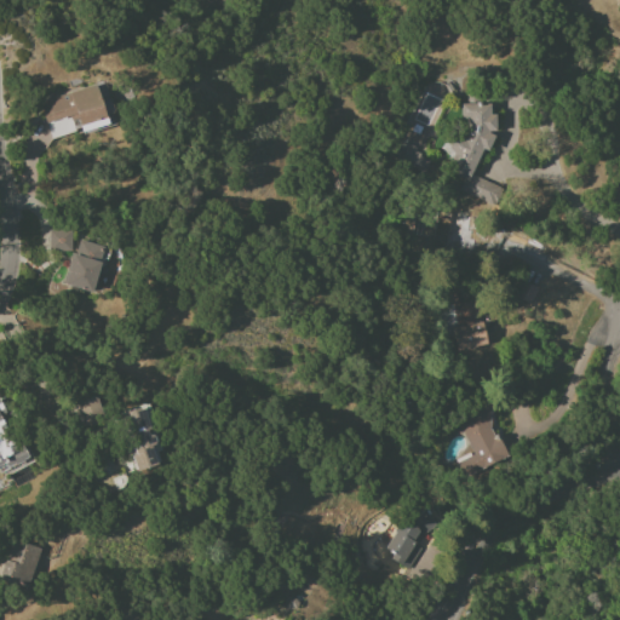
[(494,206),(499,194),(499,187),(472,174),(492,135),(493,104),(460,104),(460,120),(452,133),(443,153),(452,156),(452,173),(464,179),(458,190),(494,206)]
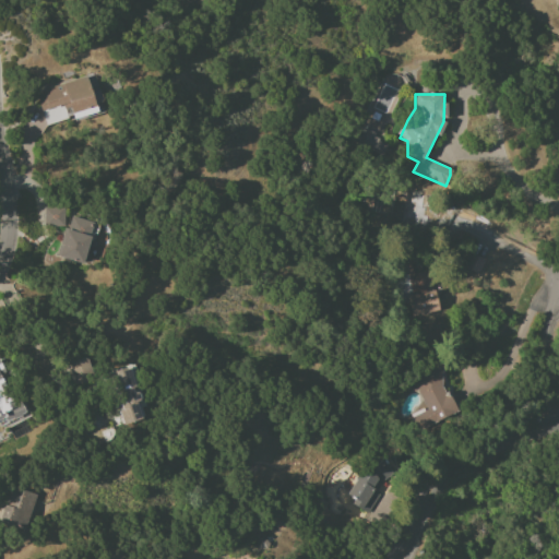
[(420,226),(426,195),(394,190),(389,221),(420,226)]
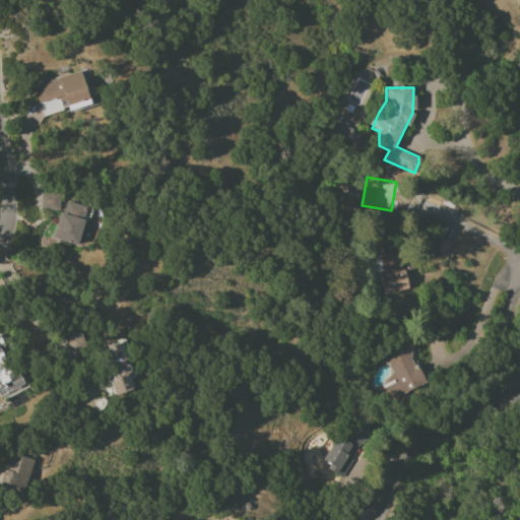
[(40,210),(59,210),(59,194),(41,193),(40,210)]
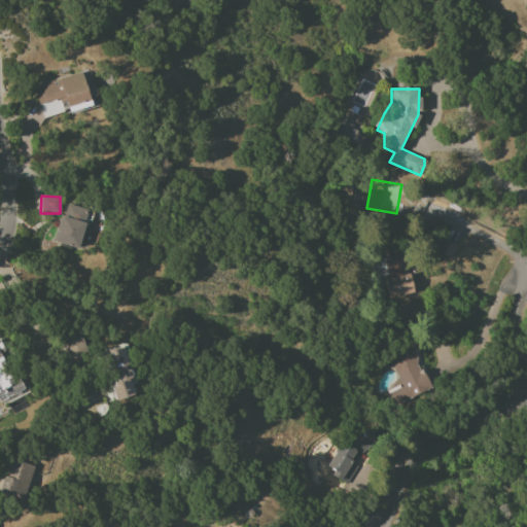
[(89,210),(66,204),(55,242),(78,249),(89,210)]
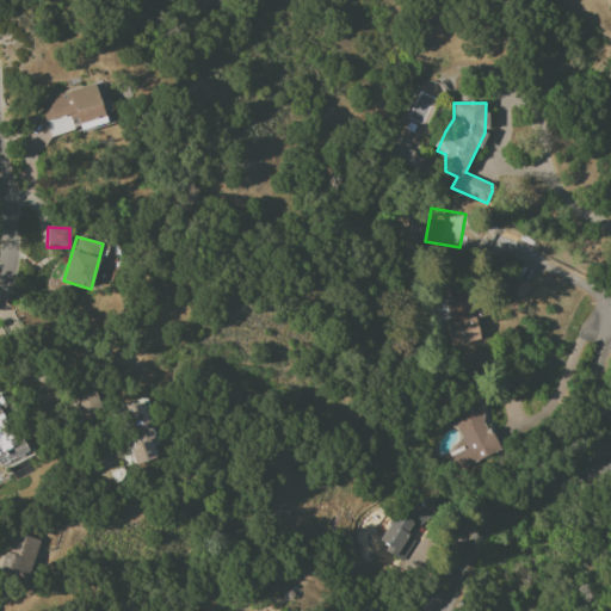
[(520,300),(530,284),(514,276),(506,291),(520,300)]
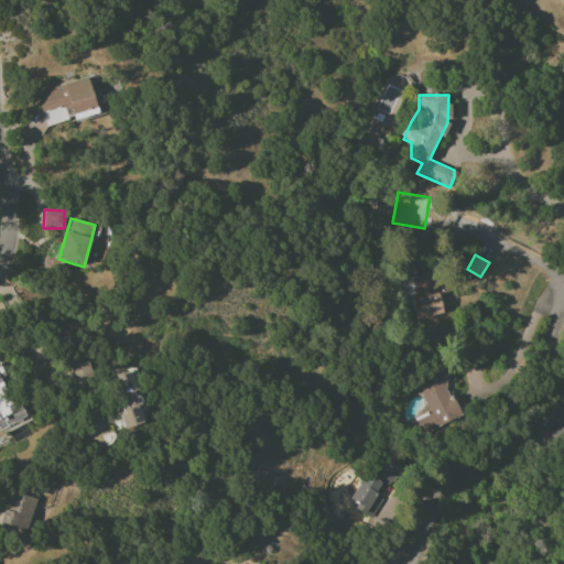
[(74,389),(95,382),(89,360),(68,366),(74,389)]
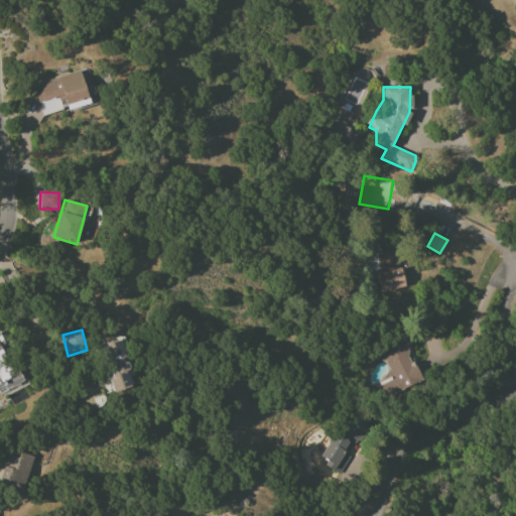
[(393,378),(379,385),(385,398),(421,381),(407,352),(407,335),(401,338),(386,338),(386,362),(393,378)]
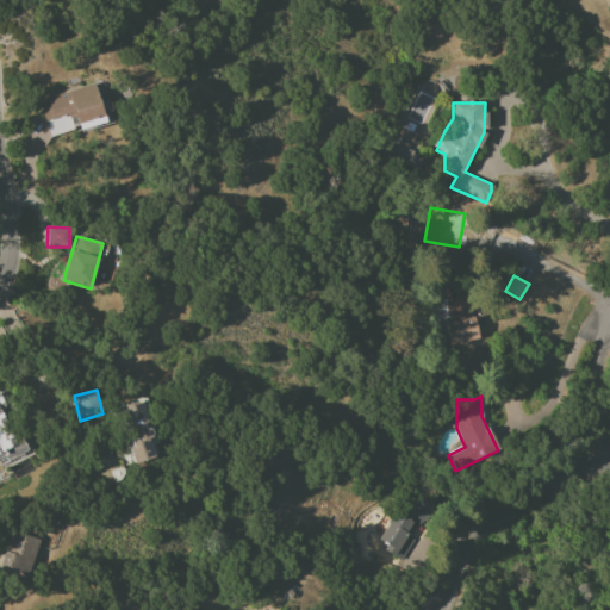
[(119,405),(132,464),(156,458),(154,444),(156,443),(153,427),(149,428),(142,399),(119,405)]
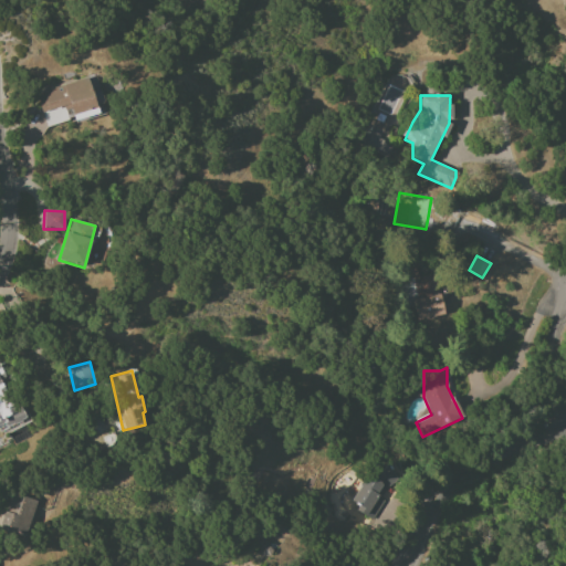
[(0,429),(25,419),(21,408),(9,408),(6,399),(0,399),(0,429)]
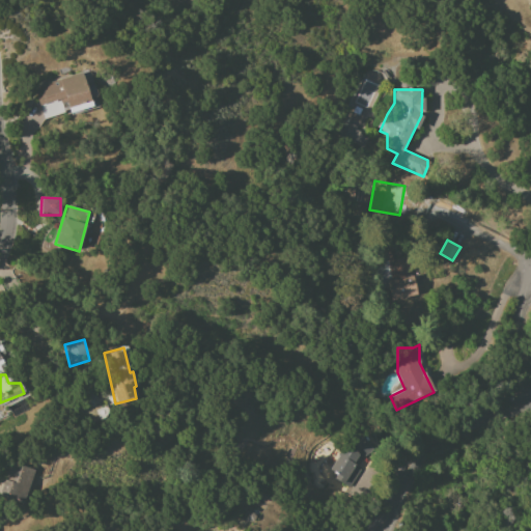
[(329,470),(337,475),(335,479),(344,484),(370,442),(353,430),(329,470)]
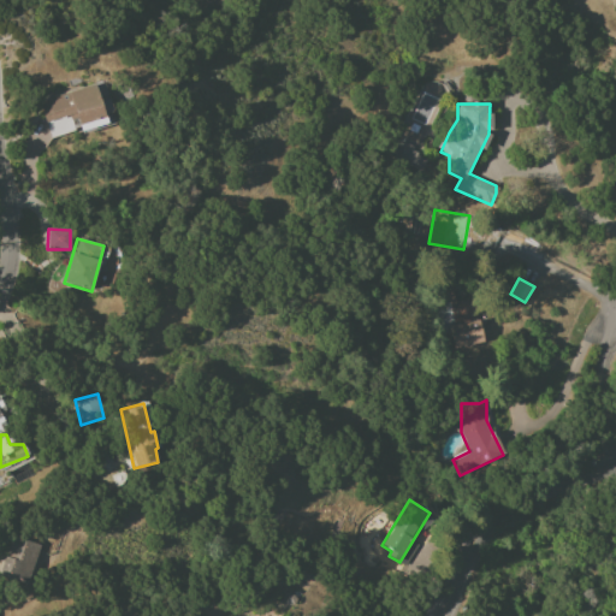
[(0,572),(0,576),(29,585),(40,546),(10,538),(0,572)]
